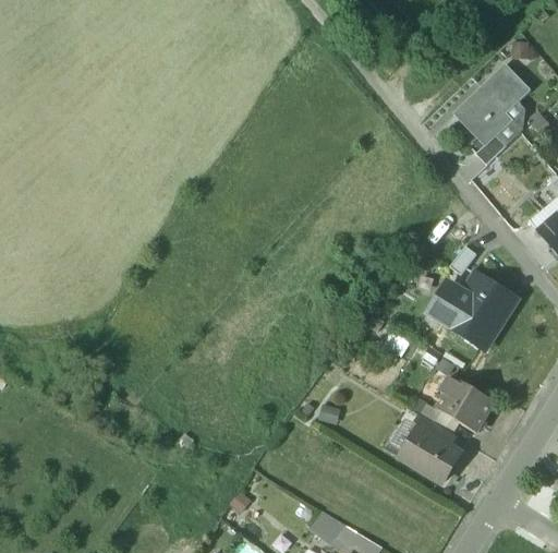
[(506,63),(457,111),(488,143),(489,144),(498,134),(513,120),(508,113),(532,91),(506,63)]
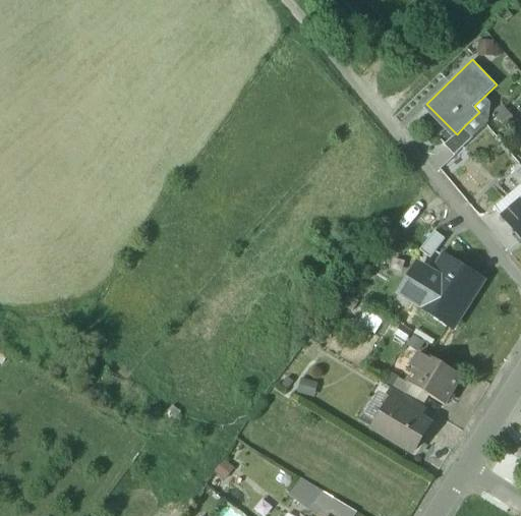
[(456,133),(445,144),(455,154),(474,135),(465,125),(457,134),(456,133)]
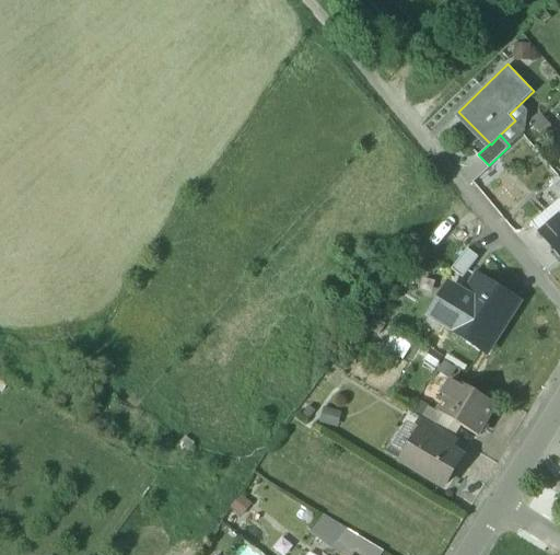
[(559,216),(543,231),(559,251),(559,216)]
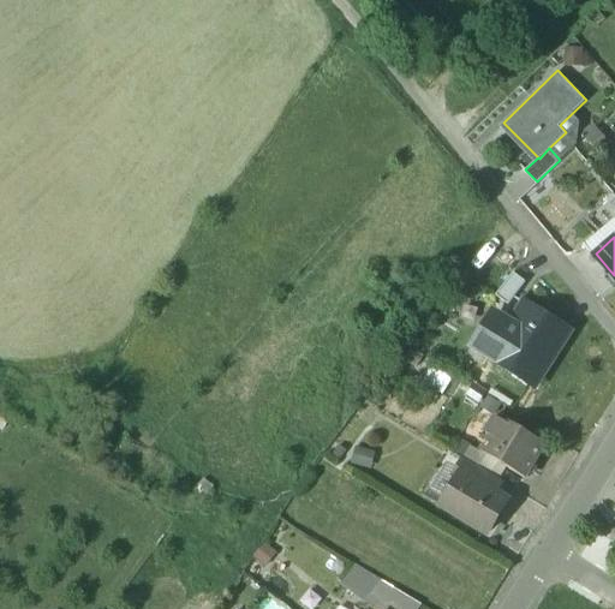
[(513,272),(496,294),(508,303),(525,280),(513,272)]
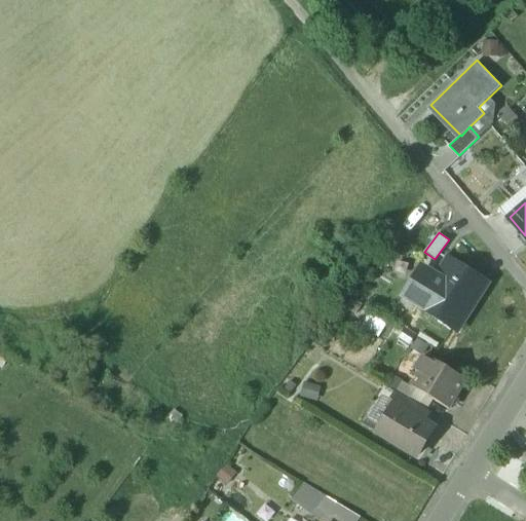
[(438,275),(419,305),(457,330),(487,282),(449,258),(438,275)]
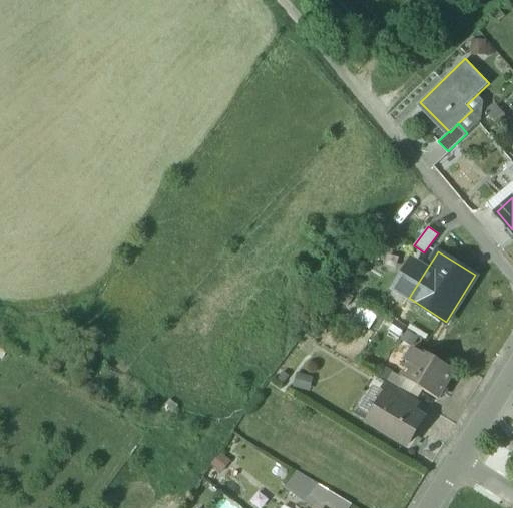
[(427,269),(414,261),(408,271),(406,272),(404,273),(403,275),(403,277),(403,279),(396,290),(409,298),(427,269)]
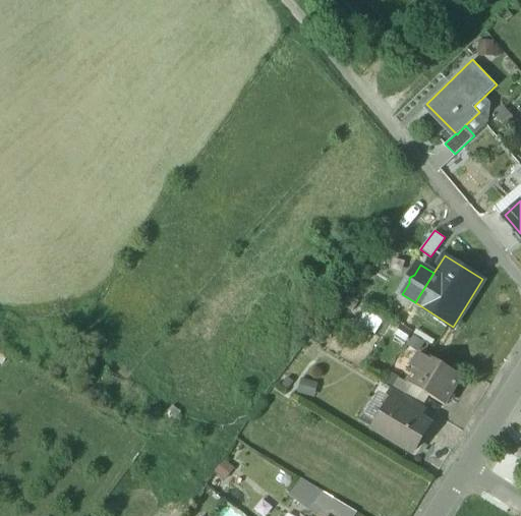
[(370,304),(362,318),(378,328),(386,314),(370,304)]
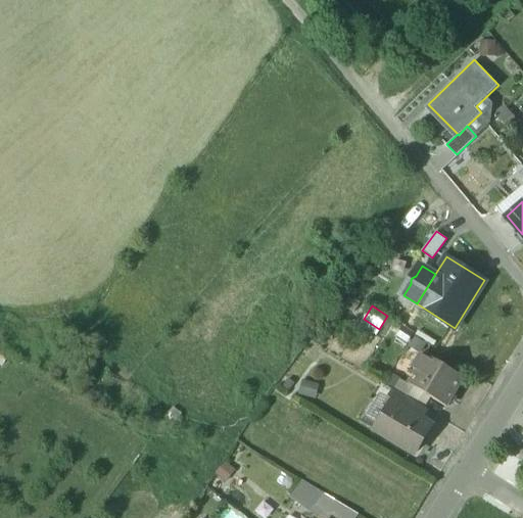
[(414,333),(405,328),(399,335),(409,341),(414,333)]
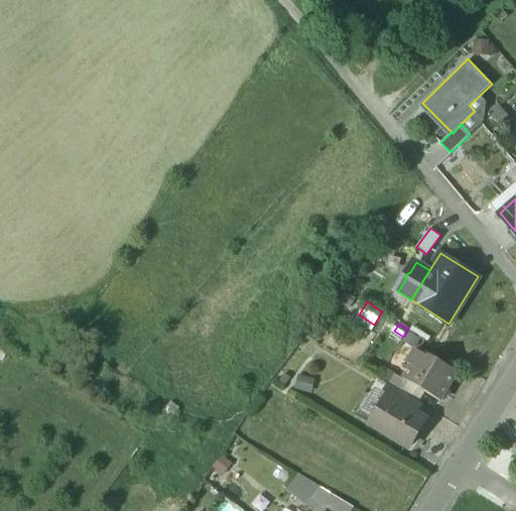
[(421,350),(404,378),(440,400),(458,371),(421,350)]
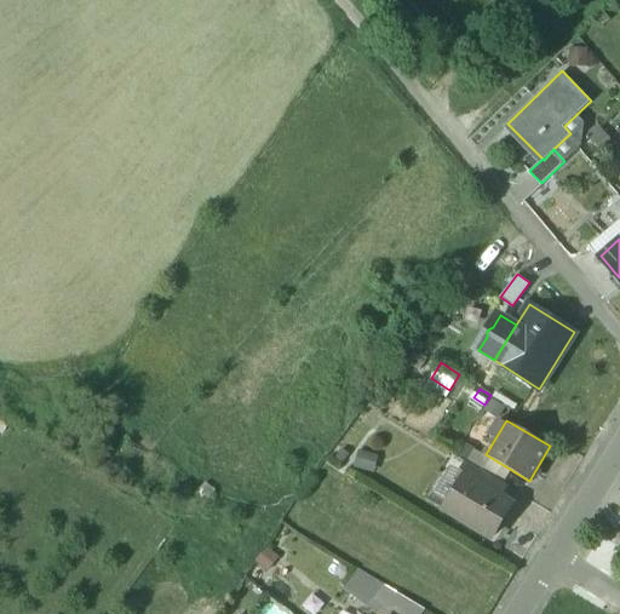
[(505,483),(469,460),(457,481),(461,483),(466,476),(498,495),(505,483)]
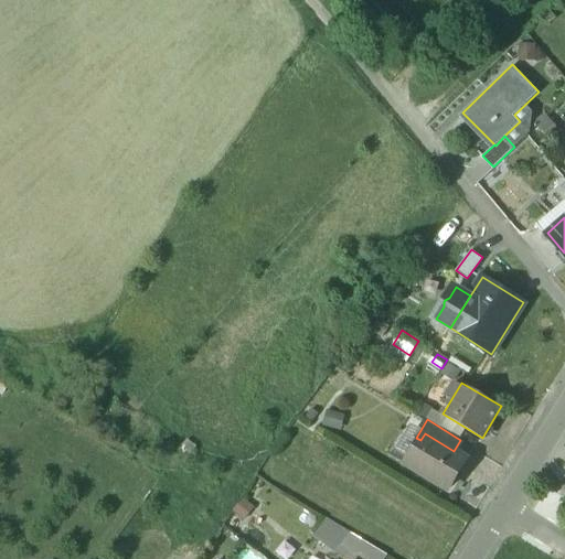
[(454,451),(425,433),(420,440),(406,463),(422,472),(423,475),(430,481),(434,480),(447,487),(465,458),(454,451)]
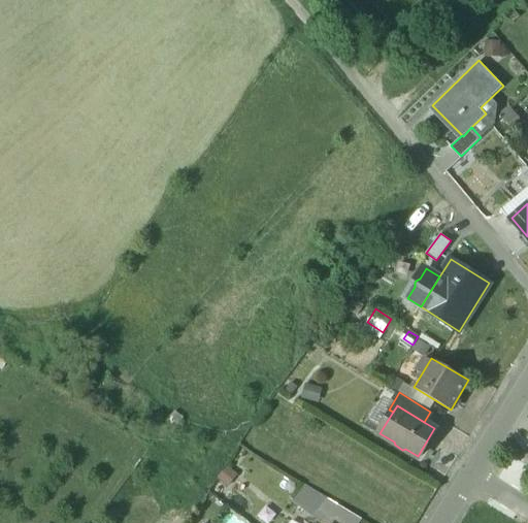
[(338,505),(327,497),(307,521),(310,522),(358,522),(362,517),(339,503),(338,505)]
